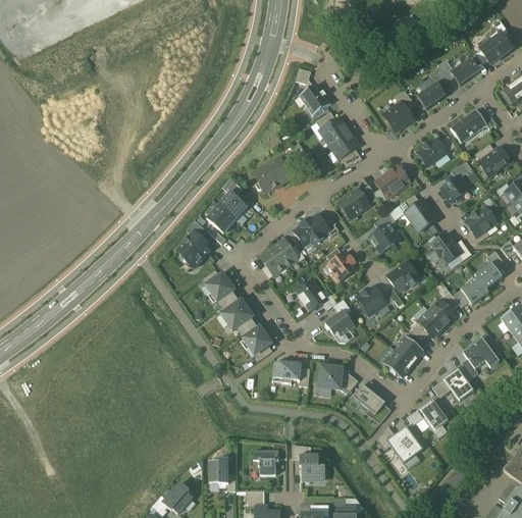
[(502,33),(503,36),(509,32),(501,19),(493,23),(498,29),(498,28),(502,33)]
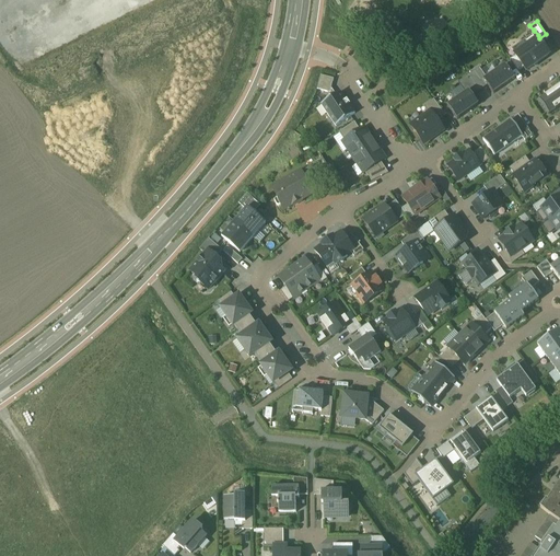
[(515,43),(520,48),(538,35),(534,30),(534,31),(515,43)]
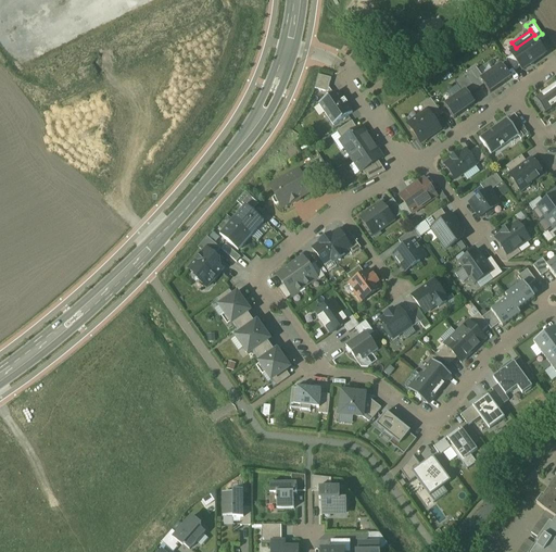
[(520,63),(522,67),(545,51),(535,38),(534,35),(516,48),(512,51),(512,52),(520,63)]
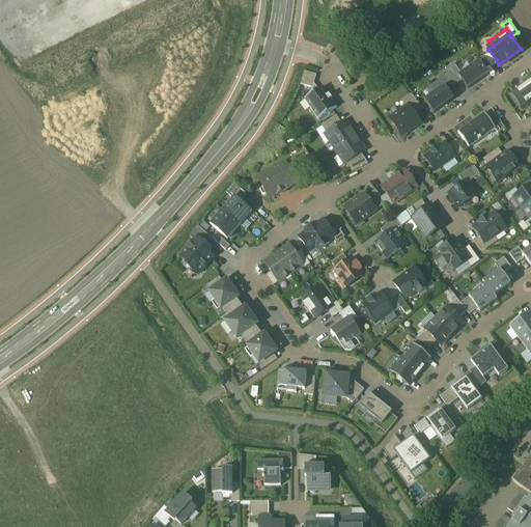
[(492,64),(497,60),(488,50),(483,53),(492,64)]
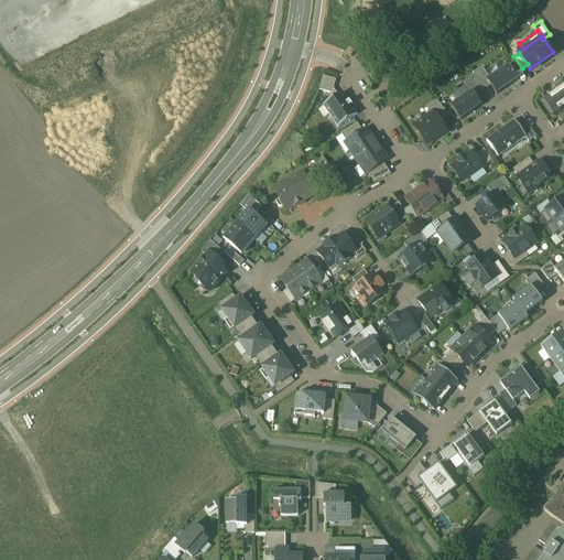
[(490,75),(487,77),(491,83),(497,92),(519,76),(509,62),(490,75)]
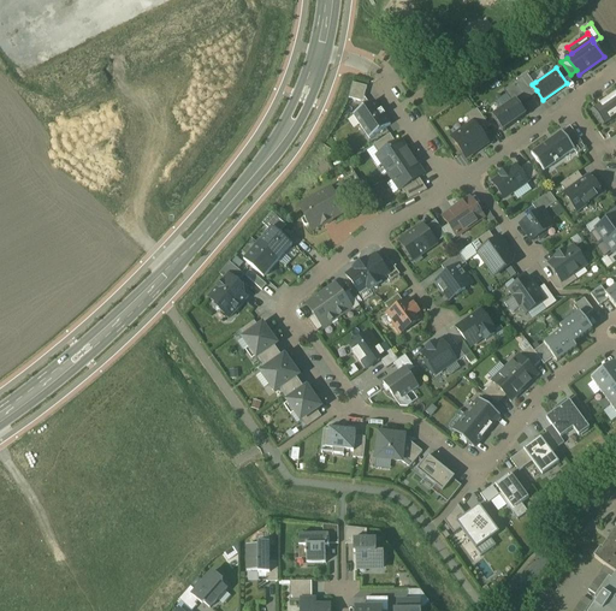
[(527,71),(516,78),(528,96),(537,90),(532,84),(535,82),(527,71)]
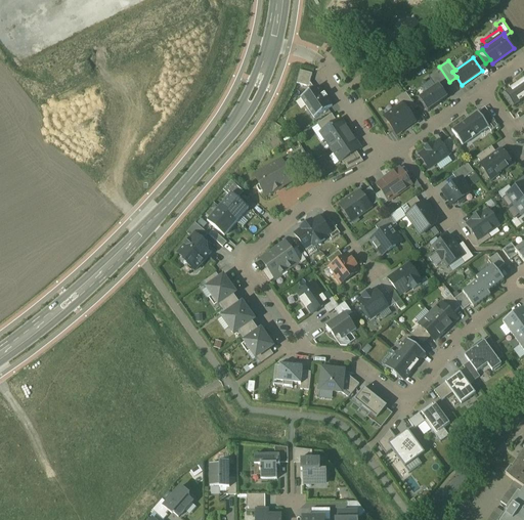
[(449,82),(439,67),(429,74),(435,84),(438,82),(442,87),(449,82)]
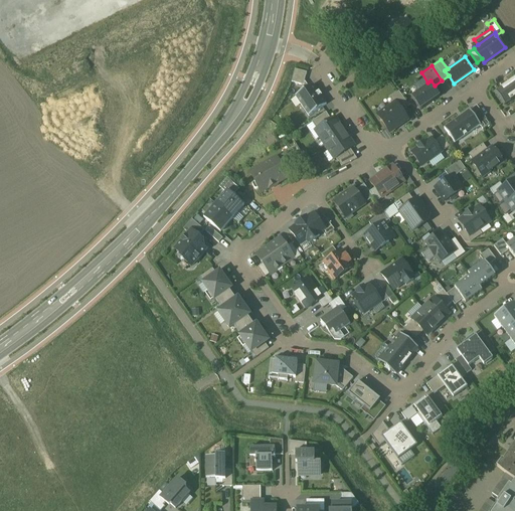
[(307,69),(295,66),(292,78),(304,81),(307,69)]
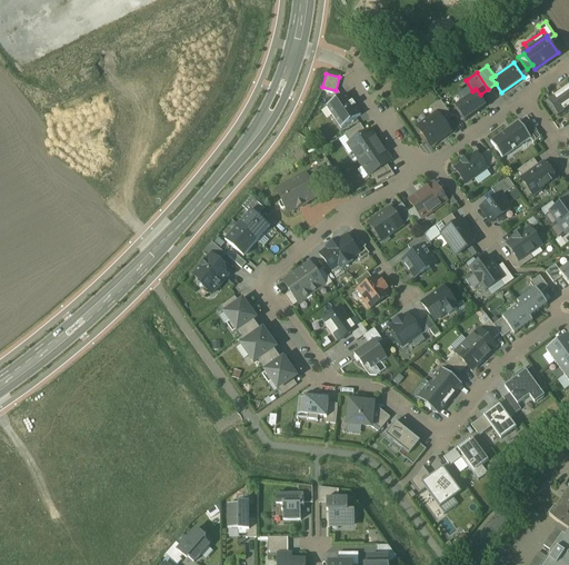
[(568,107),(568,85),(548,99),(559,115),(568,107)]
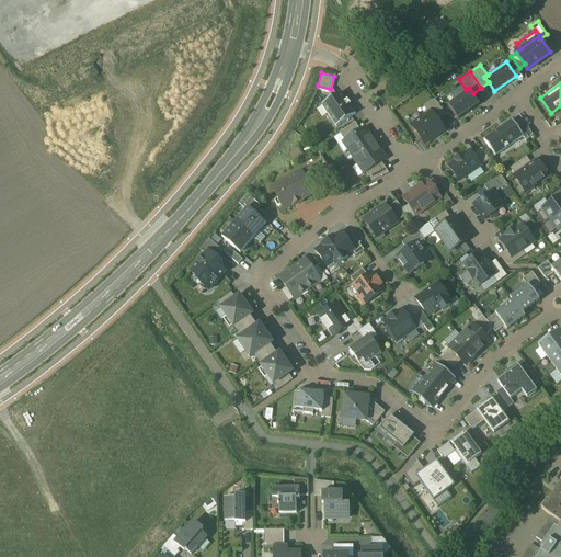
[(346,97),(341,88),(324,100),(330,109),(328,110),(336,123),(356,111),(351,102),(351,101),(347,97),(346,97)]
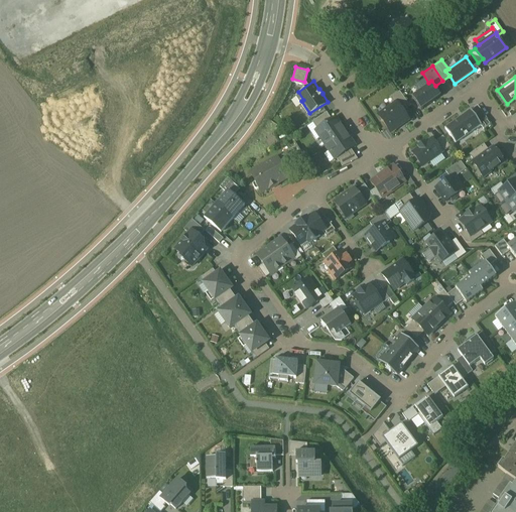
[(428,83),(412,95),(421,108),(441,94),(435,86),(431,81),(428,83)]
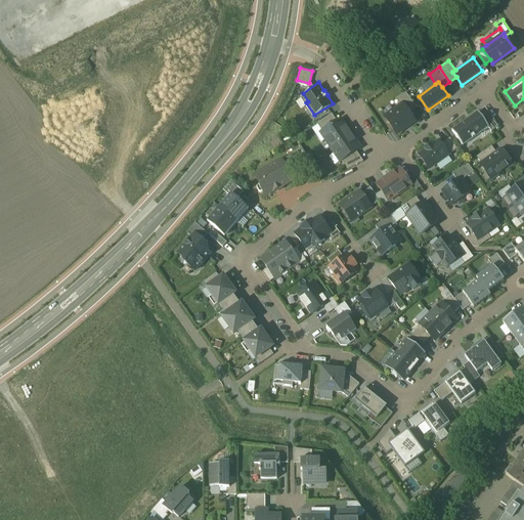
[(417,105),(406,90),(397,96),(401,102),(402,101),(409,111),(417,105)]
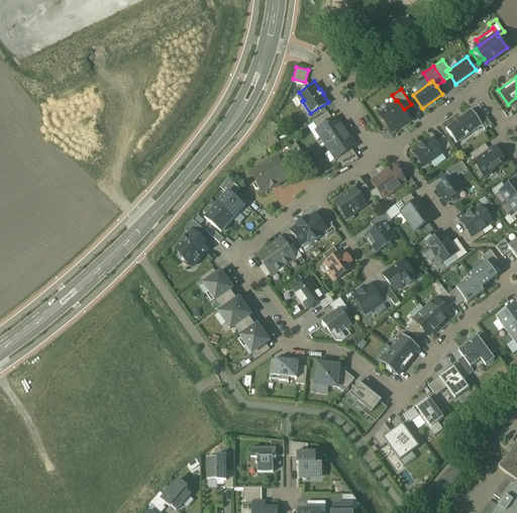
[(396,101),(379,113),(392,130),(410,117),(404,109),(397,100),(396,101)]
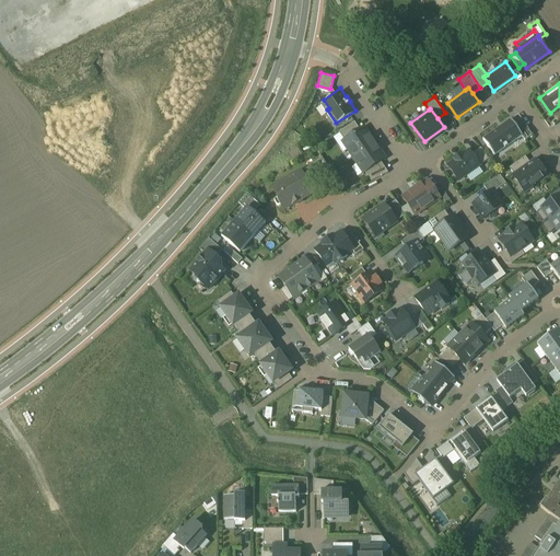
[(511,116),(483,137),(494,153),(522,134),(523,134),(514,120),(511,116)]
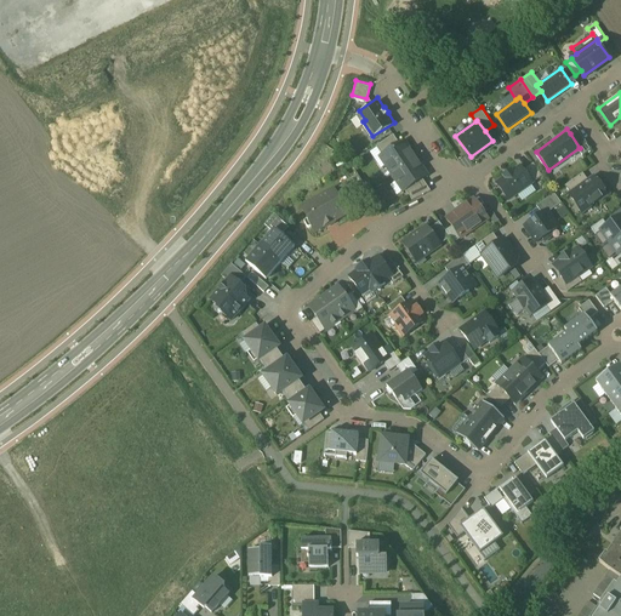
[(591,146),(579,129),(570,133),(580,148),(579,148),(582,153),(591,146)]
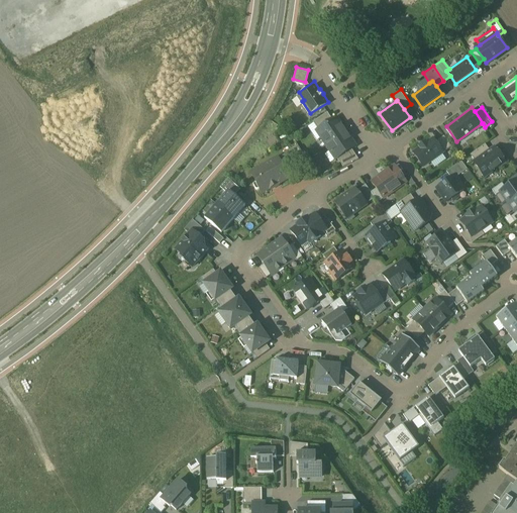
[(327,109),(313,119),(318,126),(333,117),(327,109)]
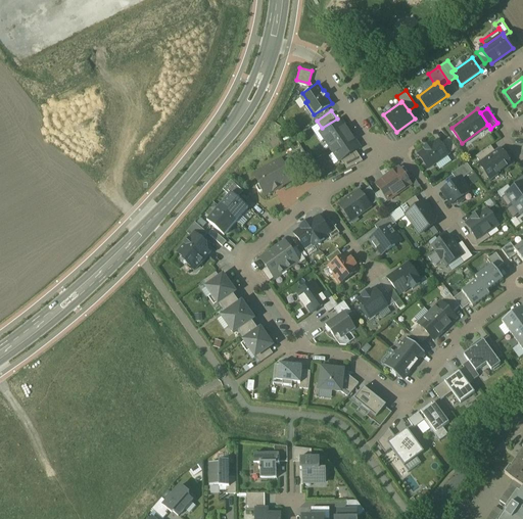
[(321,130),(330,144),(350,130),(340,115),(337,119),(322,128),(321,130)]
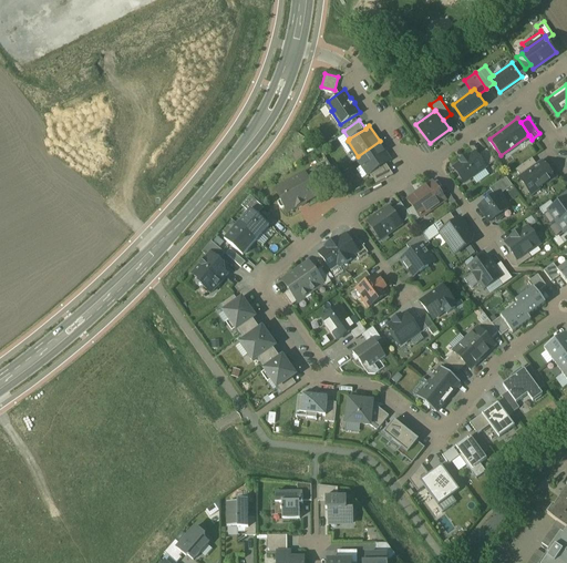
[(380,141),(358,156),(368,172),(370,171),(385,160),(390,156),(380,141)]
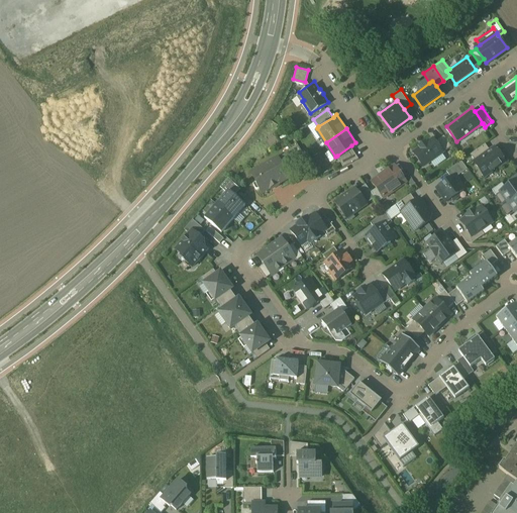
[(444,133),(435,139),(442,150),(451,144),(444,133)]
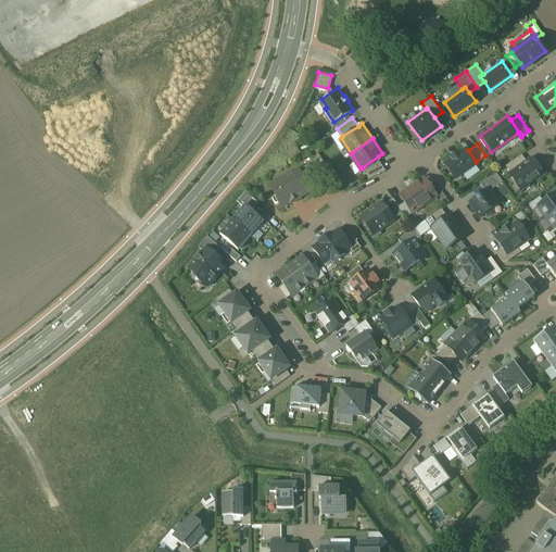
[(465,147),(458,152),(458,151),(451,155),(452,157),(445,162),(456,176),(476,162),(468,150),(465,147)]
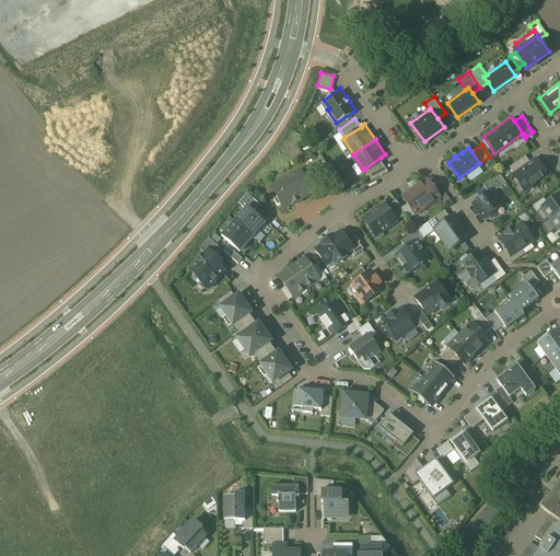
[(525,153),(510,165),(515,173),(531,161),(525,153)]
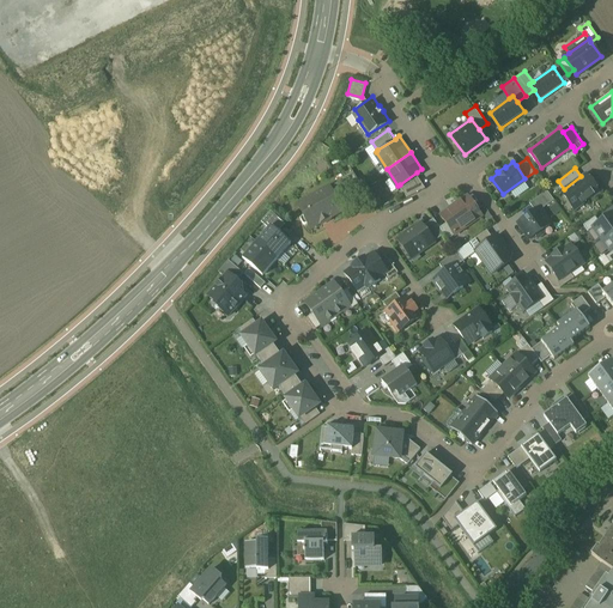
[(354,171),(329,184),(339,201),(345,198),(343,194),(360,183),(354,171)]
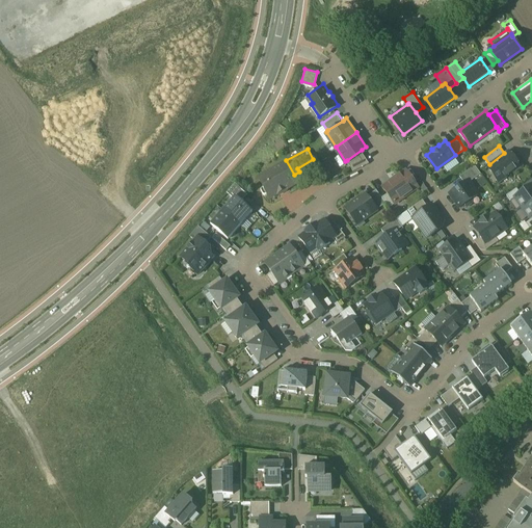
[(362,150),(347,160),(353,168),(369,161),(367,158),(362,150)]
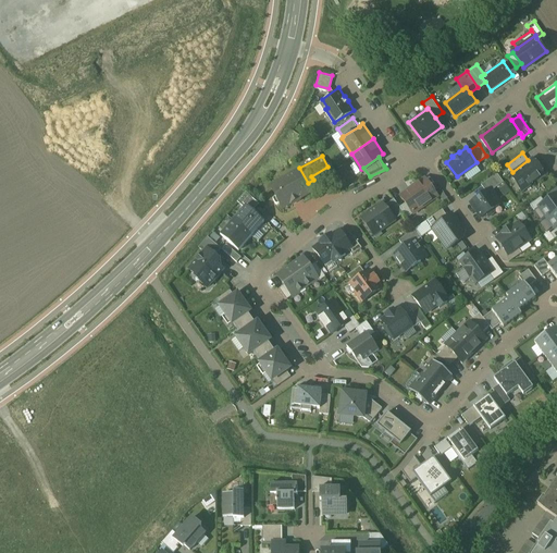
[(512,172),(510,172),(522,188),(544,172),(541,168),(542,168),(536,160),(535,161),(533,157),(528,160),(512,172)]
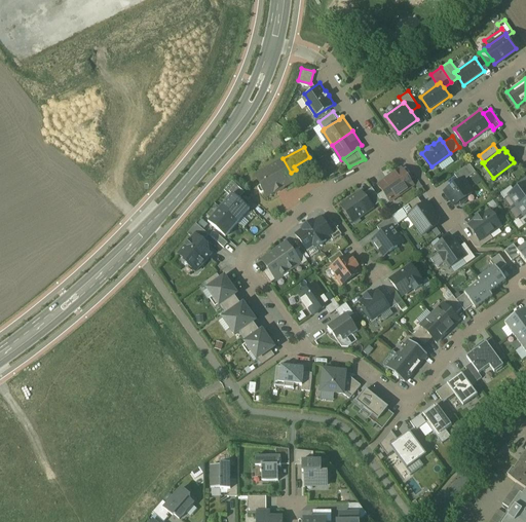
[(283,158),(256,173),(261,183),(258,184),(258,186),(260,190),(262,190),(264,189),(267,193),(275,188),(276,189),(285,185),(285,184),(294,178),(291,173),(283,158)]
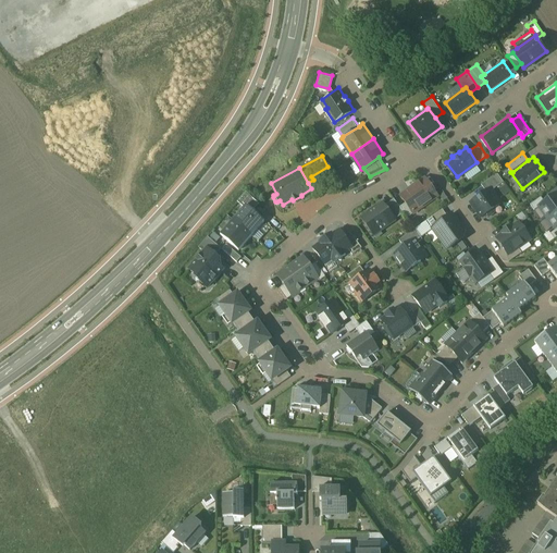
[(497,171),(481,182),(486,189),(490,186),(492,188),(504,180),(497,171)]
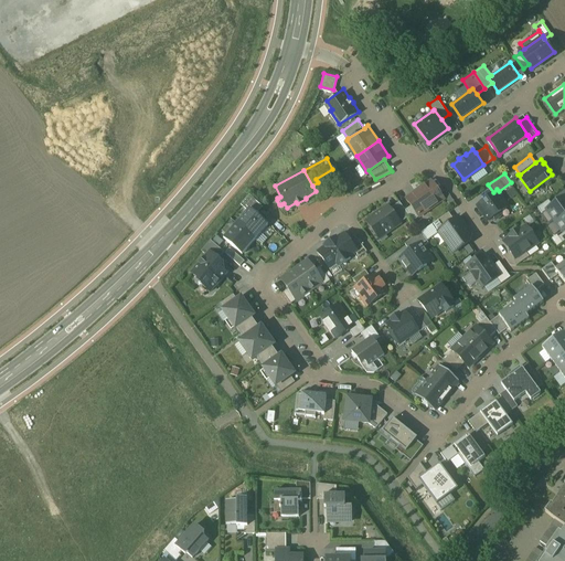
[(432,178),(406,196),(419,214),(444,197),(432,178)]
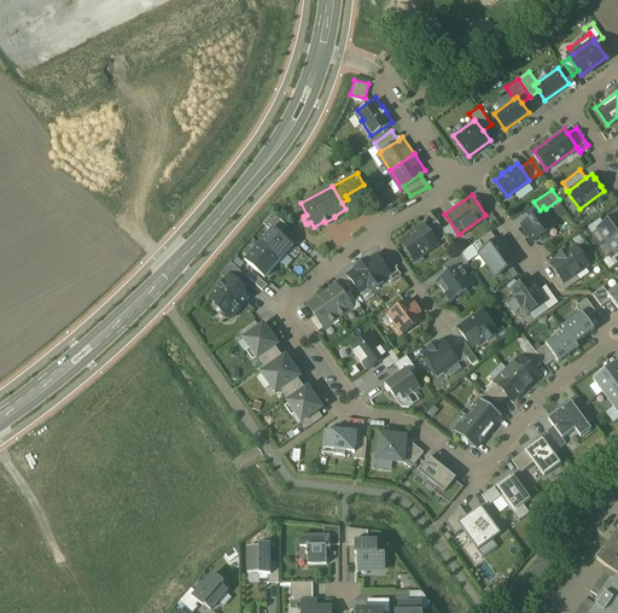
[(540,210),(523,222),(535,238),(536,237),(541,238),(547,233),(548,228),(555,223),(546,209),(543,206),(540,210)]
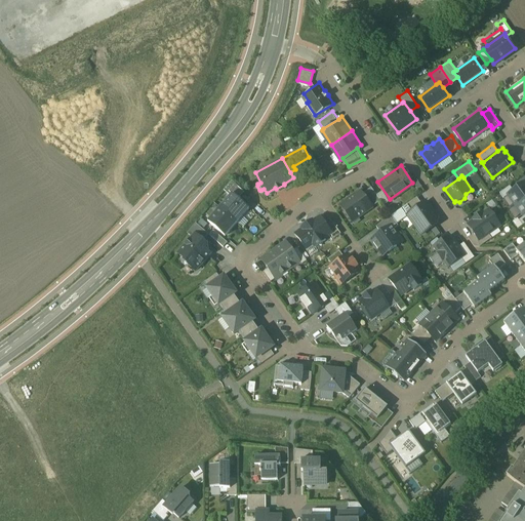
[(524,179),(514,189),(509,192),(509,193),(523,212),(524,210),(524,179)]
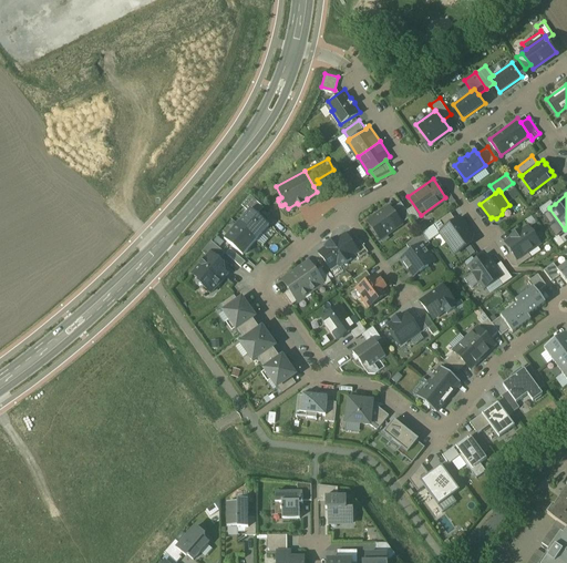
[(550,198),(539,206),(544,212),(549,208),(549,207),(555,204),(550,198)]
